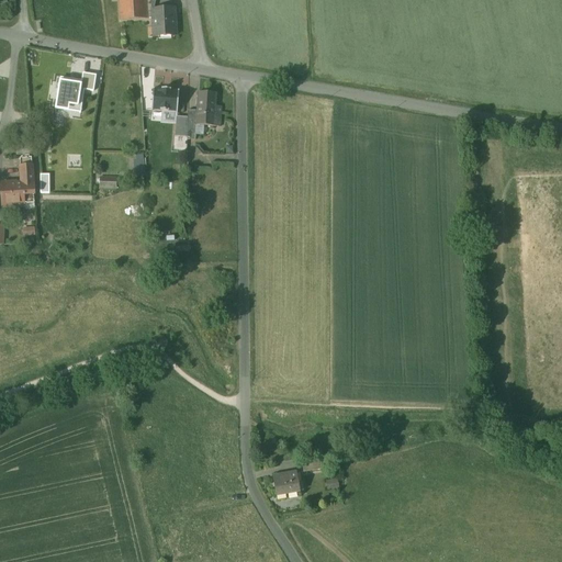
[(121,0),(122,21),(147,20),(145,0),(121,0)]
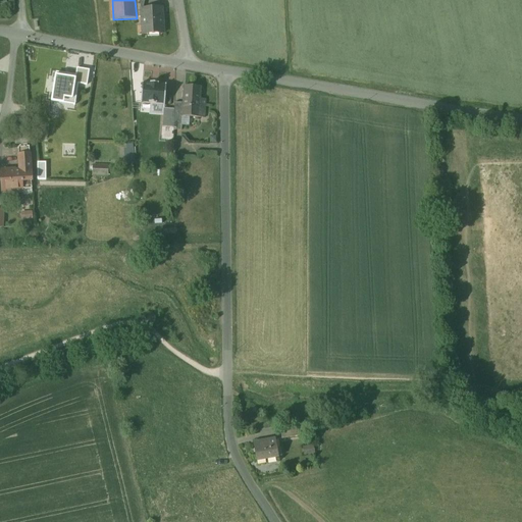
[(161,8),(141,10),(143,36),(163,35),(161,8)]
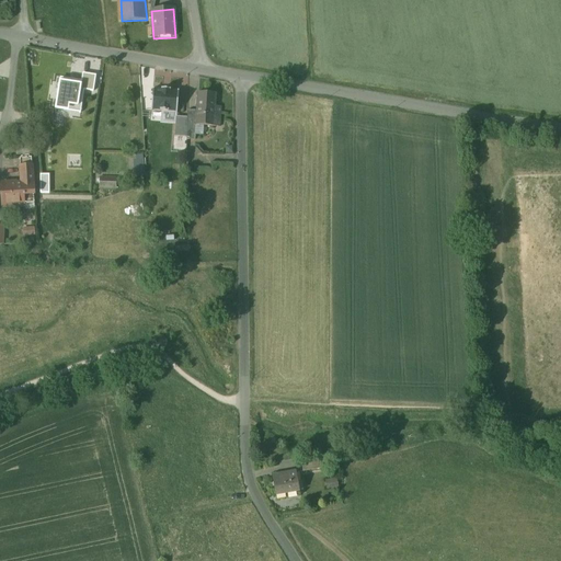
[(58,81),(54,110),(68,112),(69,106),(77,107),(81,84),(58,81)]
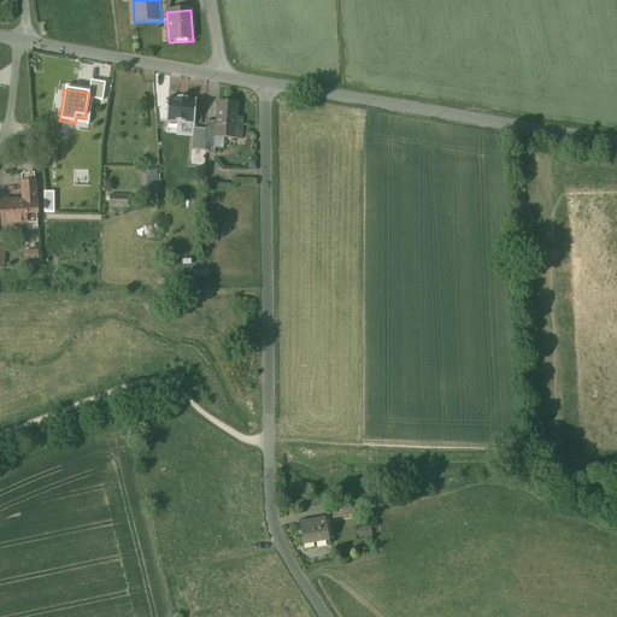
[(193,101),(169,99),(168,119),(170,119),(170,136),(191,137),(192,121),(193,101)]
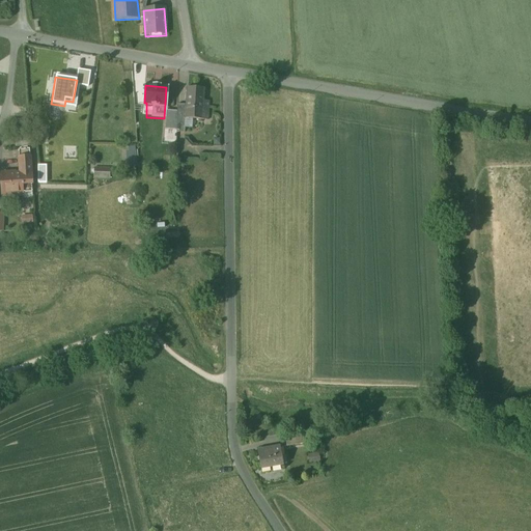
[(204,89),(187,88),(186,106),(185,119),(208,120),(210,102),(203,102),(204,89)]
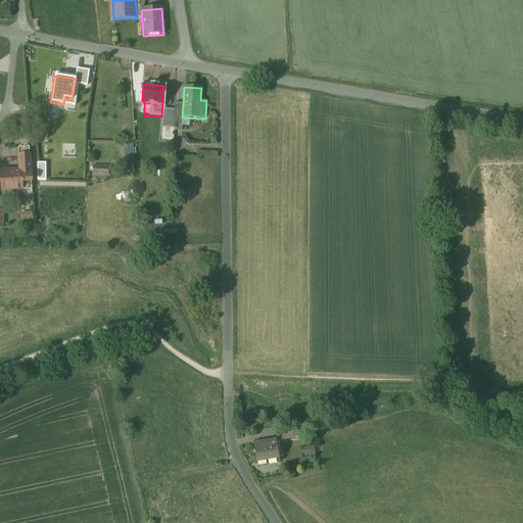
[(183,104),(175,103),(175,131),(182,131),(182,127),(182,117),(183,104)]
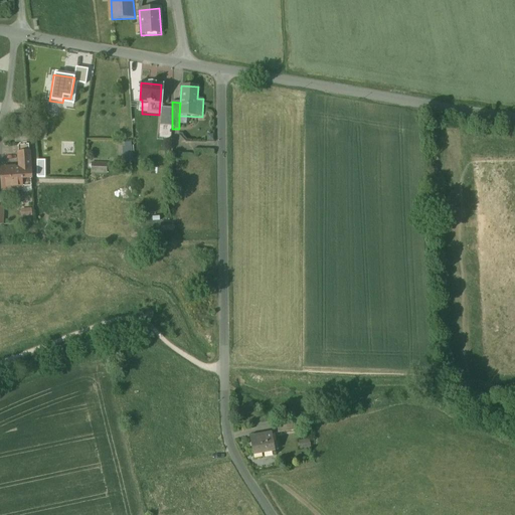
[(29,145),(18,146),(20,169),(21,169),(30,169),(29,145)]
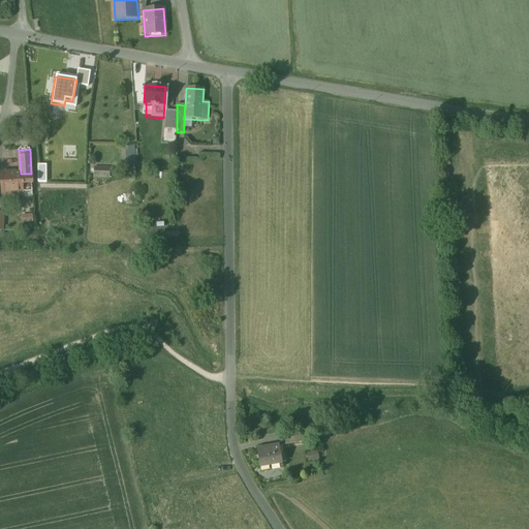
[(45,165),(37,165),(37,177),(45,177),(47,177),(45,165)]
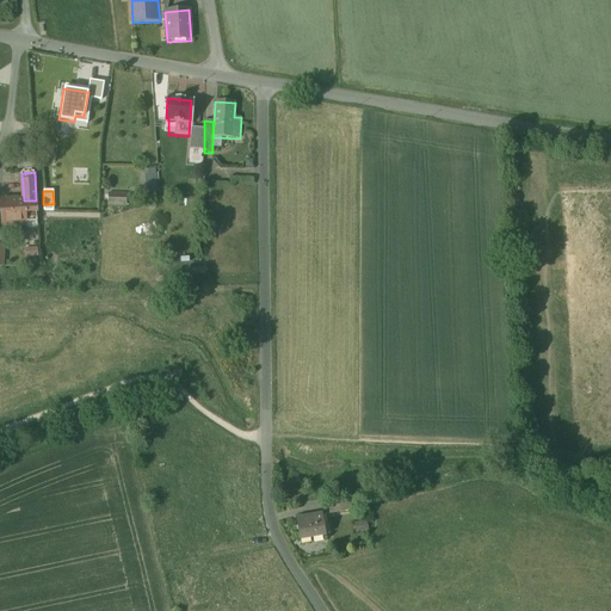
[(127,196),(109,196),(107,207),(127,207),(127,196)]
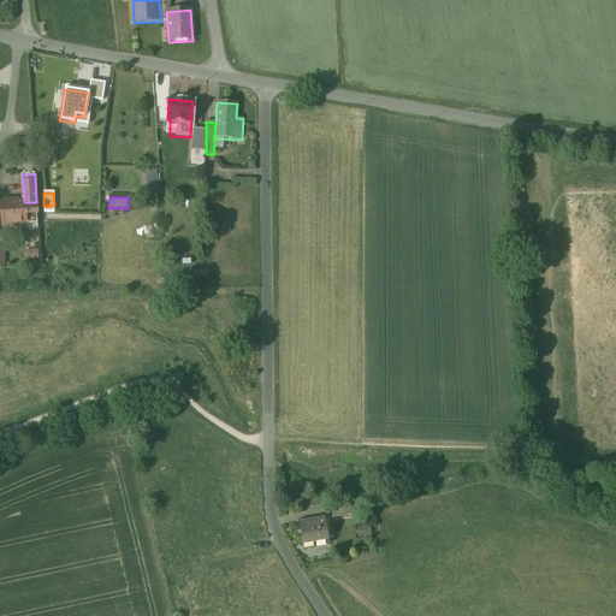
[(24,202),(11,203),(11,202),(1,202),(3,226),(25,224),(25,202),(24,202)]
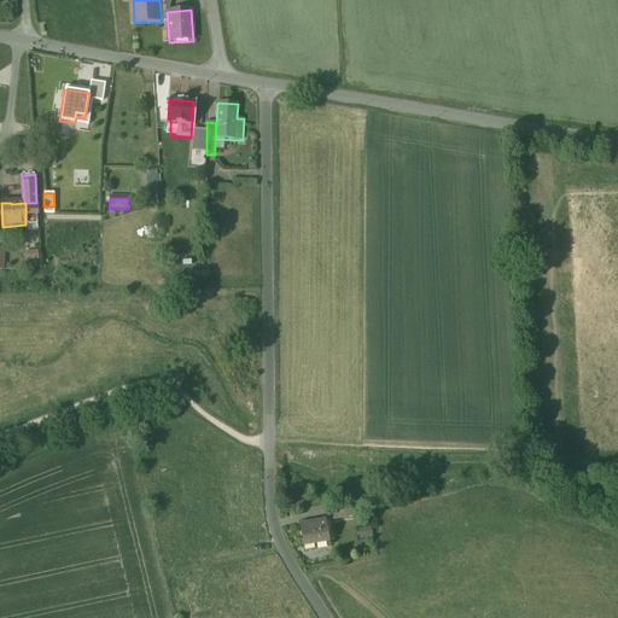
[(36,203),(25,203),(25,225),(27,225),(38,223),(36,203)]
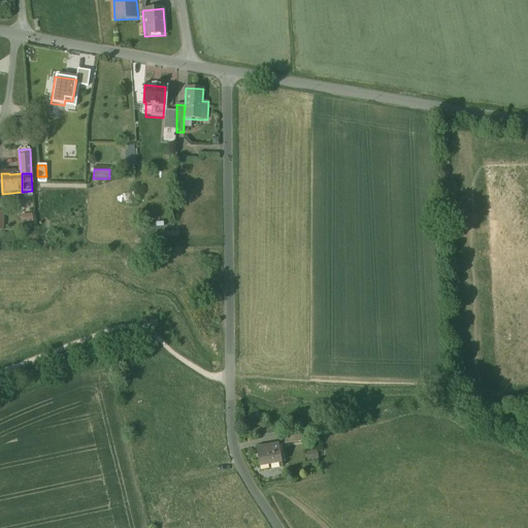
[(301,434),(284,437),(286,444),(303,441),(301,434)]
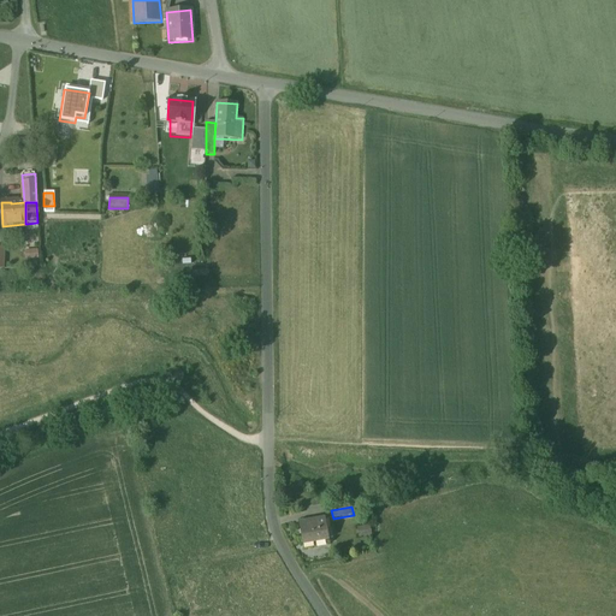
[(324,519),(298,523),(302,544),(327,539),(324,519)]
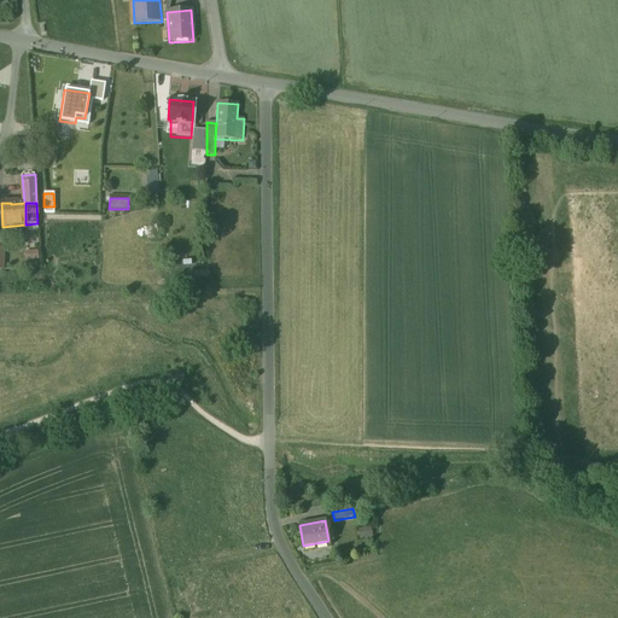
All buildings are outlined.
